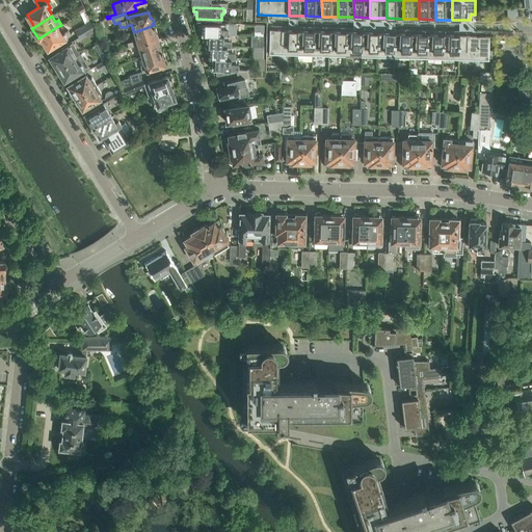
[(78,35),(92,26),(90,21),(75,29),(78,35)]
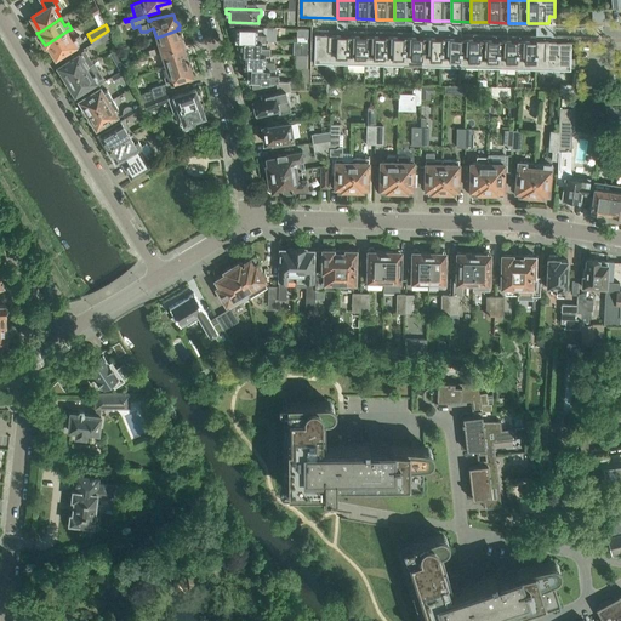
[(232,28),(232,34),(235,34),(234,40),(239,40),(268,40),(277,41),(277,38),(275,38),(275,27),(263,27),(257,27),(257,26),(235,26),(235,28),(232,28)]
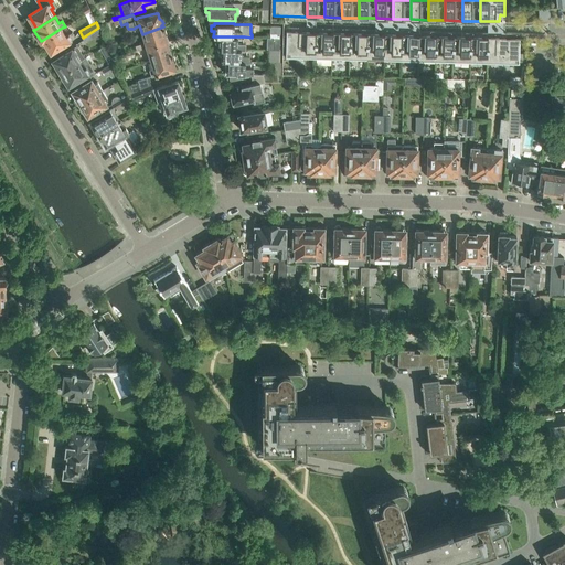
[(137,50),(167,41),(164,35),(167,34),(166,30),(162,30),(162,29),(163,27),(142,34),(145,43),(136,45),(137,50)]
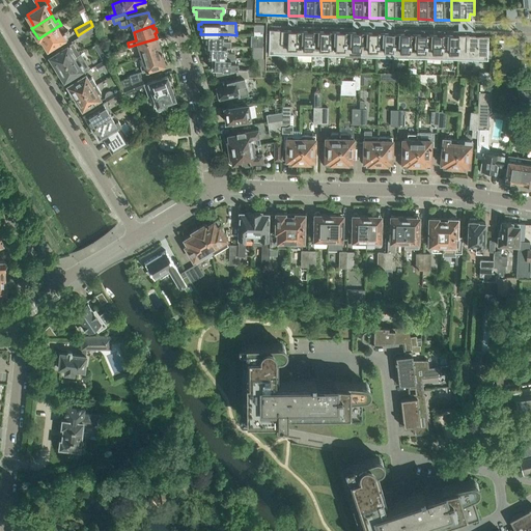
[(62,33),(58,26),(40,37),(48,49),(57,44),(65,38),(65,37),(67,35),(71,33),(68,29),(62,33)]
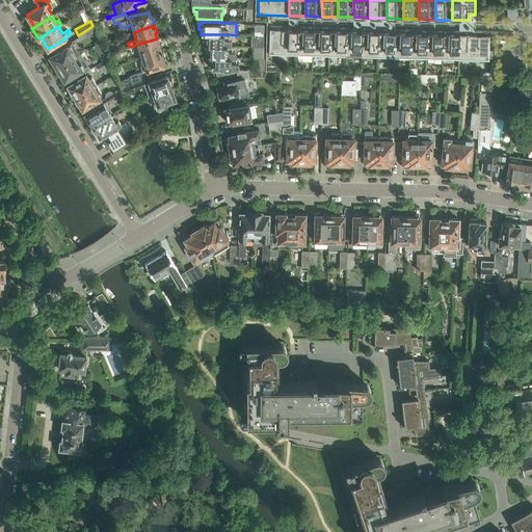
[(81,40),(95,31),(92,26),(78,35),(81,40)]
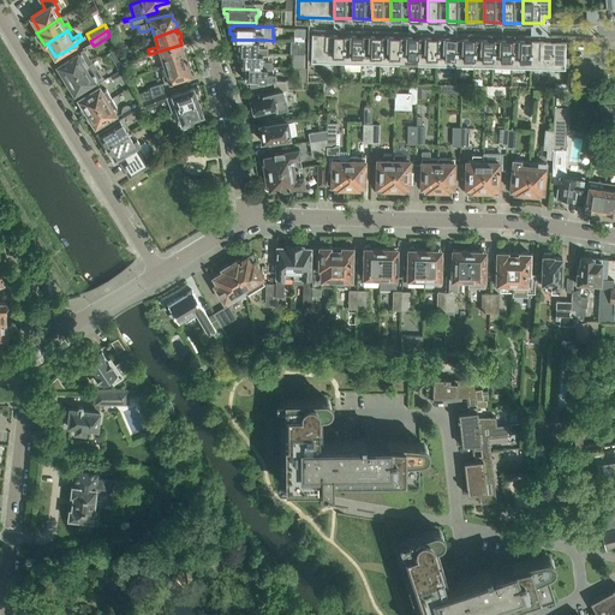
[(340,64),(341,35),(311,34),(311,63),(340,64)]
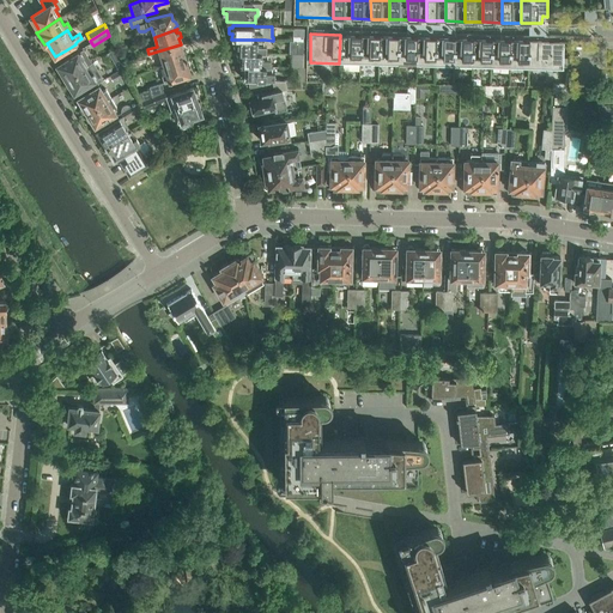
[(358,64),(359,35),(340,35),(339,64),(358,64)]
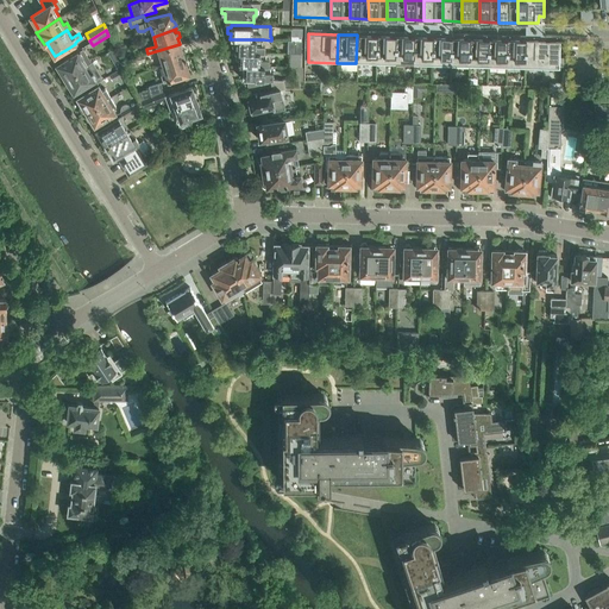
[(375,64),(375,36),(357,35),(356,63),(375,64)]
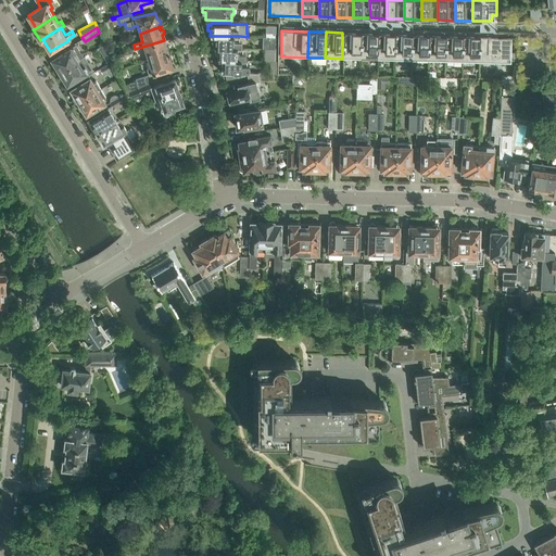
[(358,59),(359,33),(342,33),(342,59),(358,59)]
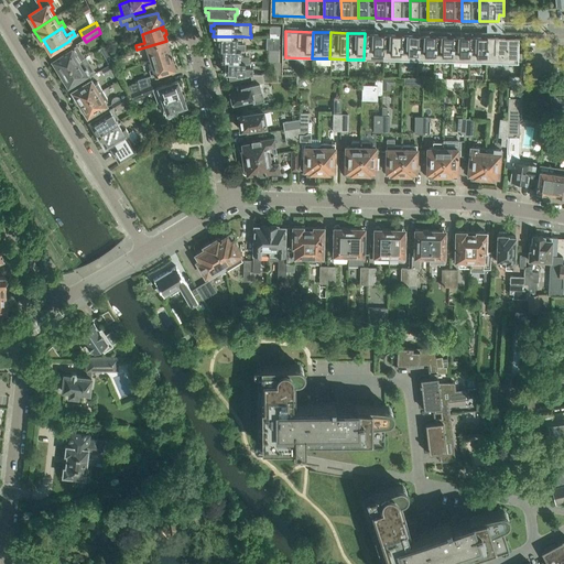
[(381,61),(381,34),(365,33),(364,60),(381,61)]
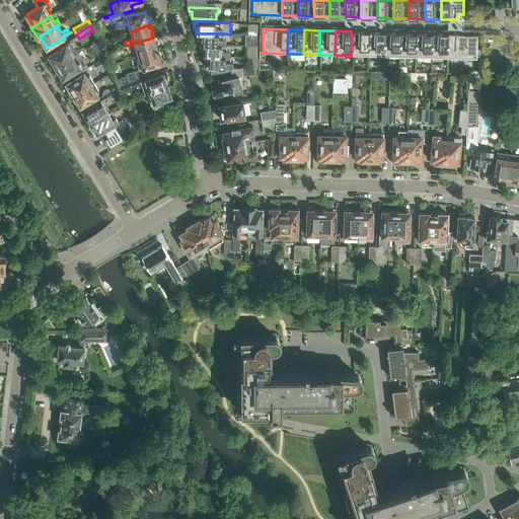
[(366,56),(367,31),(351,31),(351,56),(366,56)]
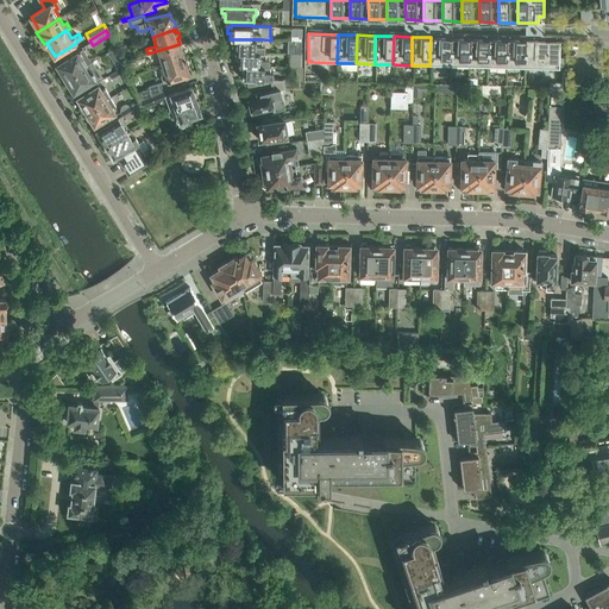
[(449,67),(450,38),(431,37),(429,66),(449,67)]
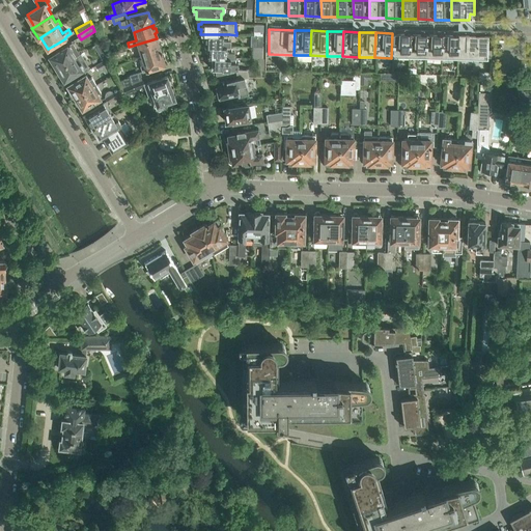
[(408,58),(408,33),(392,33),(391,58),(408,58)]
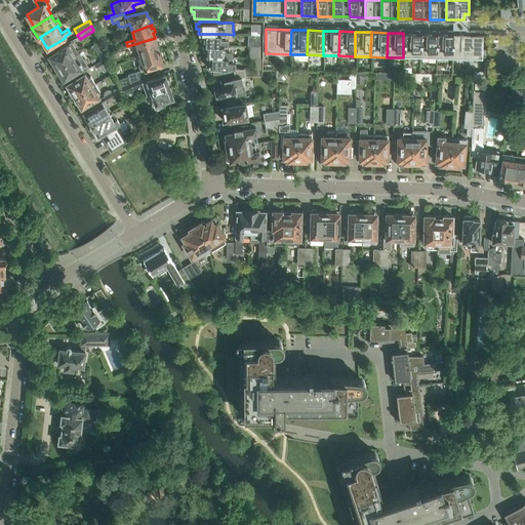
[(418,57),(419,34),(403,33),(403,57),(418,57)]
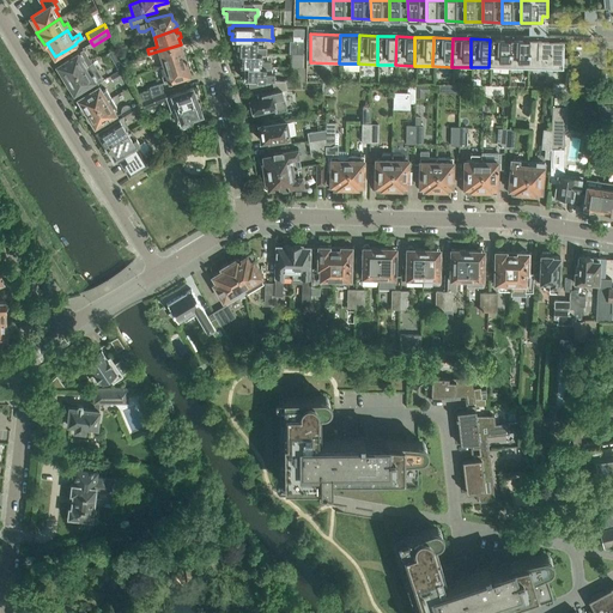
[(265,46),(265,40),(236,40),(236,53),(240,53),(266,53),(267,47),(265,46)]
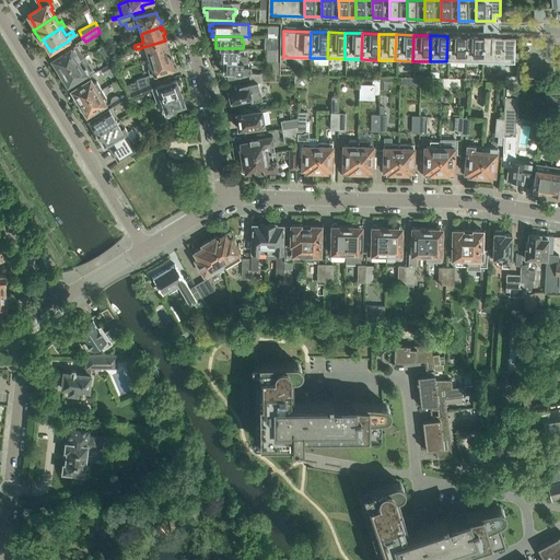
[(464,62),(464,36),(447,36),(446,61),(464,62)]
